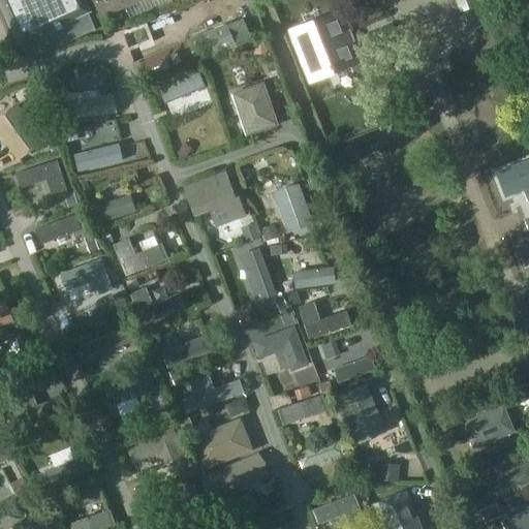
[(0,0),(20,41),(87,10),(82,0),(0,0)]
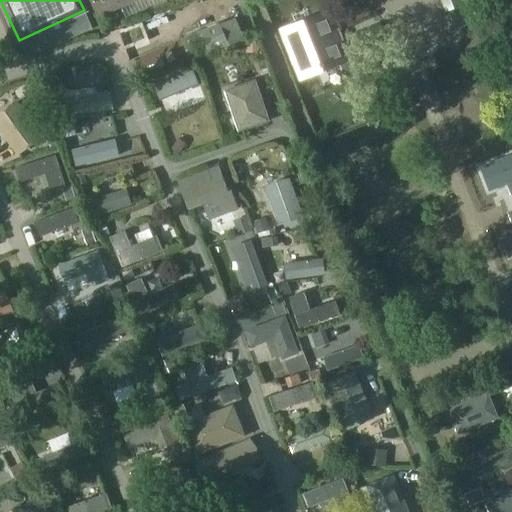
[(123,0),(91,0),(97,12),(123,0)]
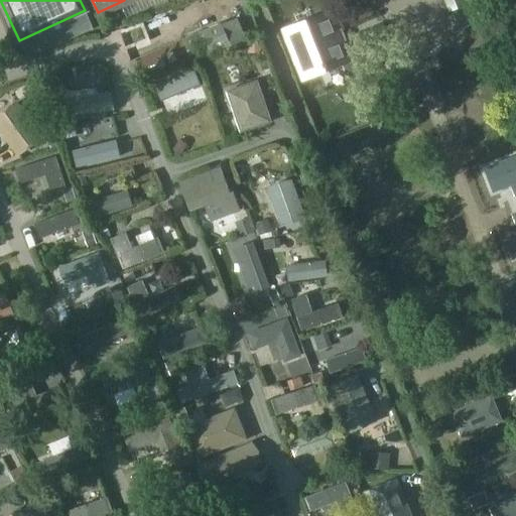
[(475,0),(474,0),(445,0),(449,10),(475,0)]
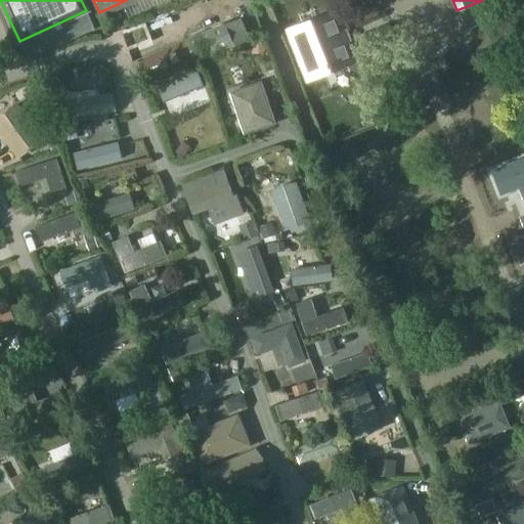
[(349,58),(333,19),(294,35),(310,74),(349,58)]
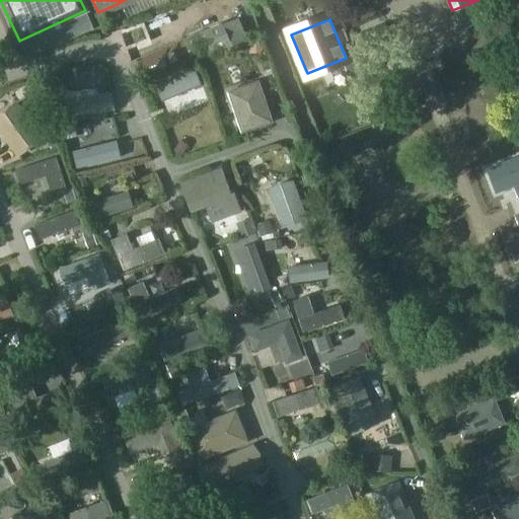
[(183,39),(194,63),(232,48),(223,23),(183,39)]
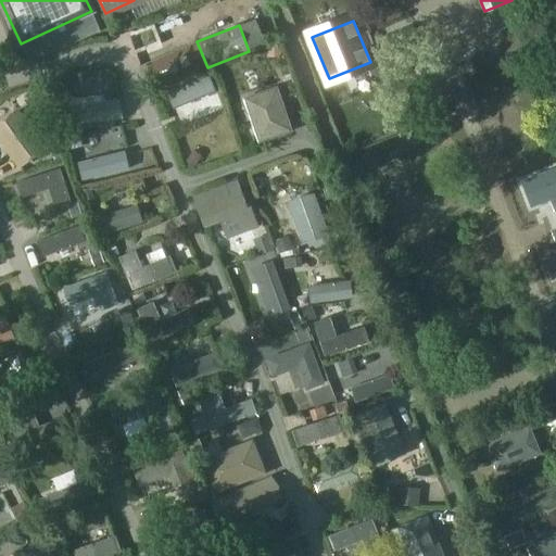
[(228,78),(232,97),(252,92),(248,74),(228,78)]
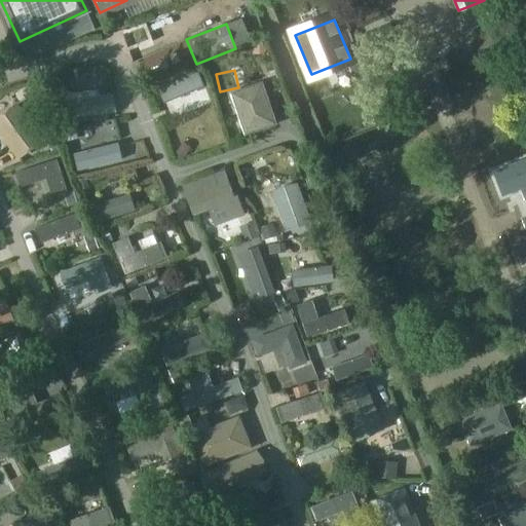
[(198,71),(158,87),(164,103),(204,87),(198,71)]
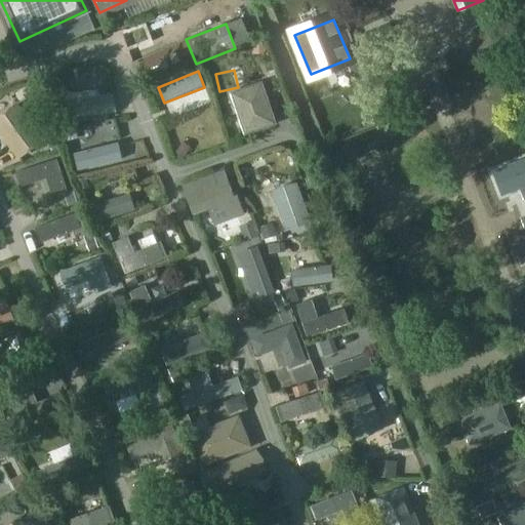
[(260,83),(230,93),(244,135),(275,124),(260,83)]
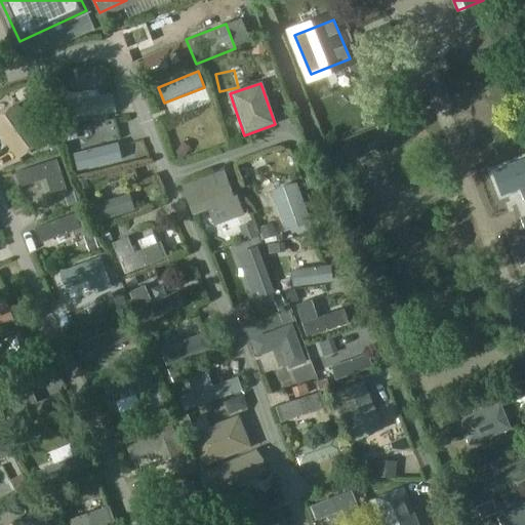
[(115,111),(113,93),(62,101),(64,118),(115,111)]
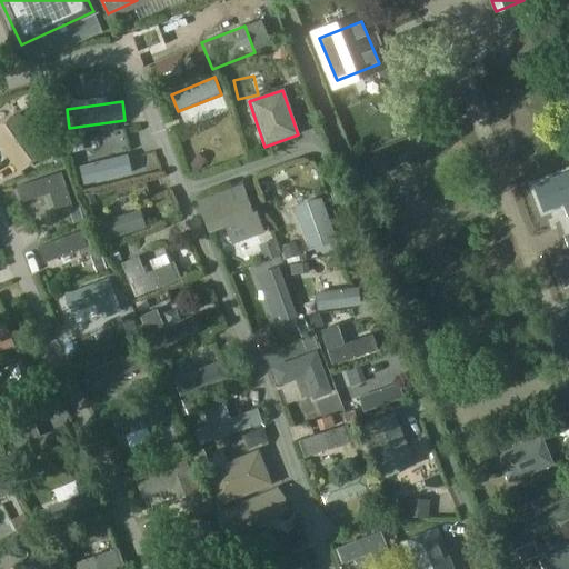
[(185,143),(221,126),(215,110),(177,129),(185,143)]
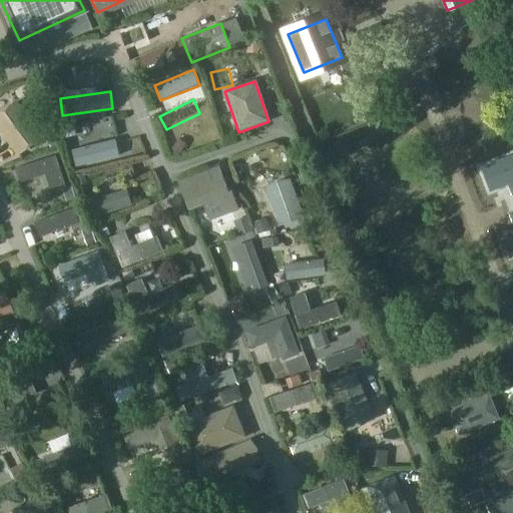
[(0,112),(0,128),(18,153),(41,136),(16,101),(0,112)]
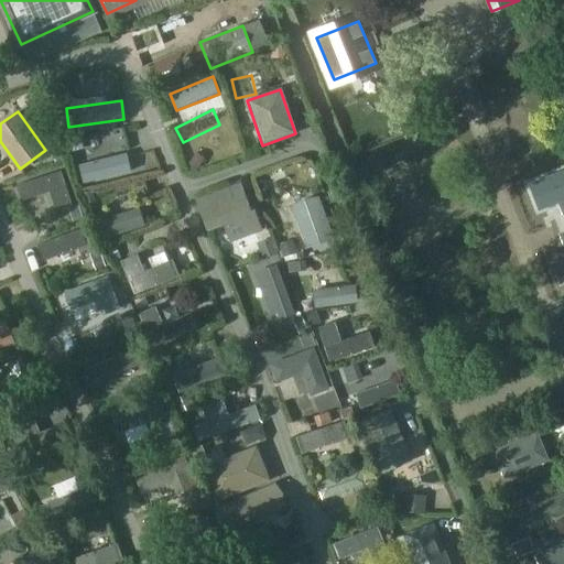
[(85,166),(88,182),(131,171),(131,170),(132,167),(130,160),(128,159),(128,156),(85,166)]
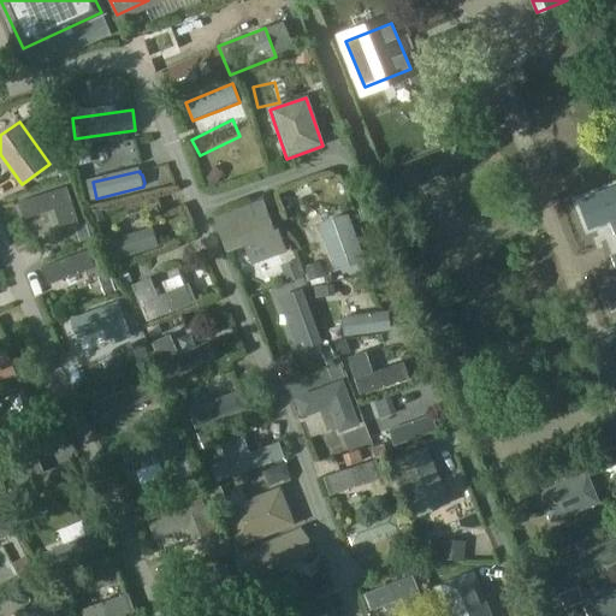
[(615,181),(573,199),(585,229),(615,215),(615,181)]
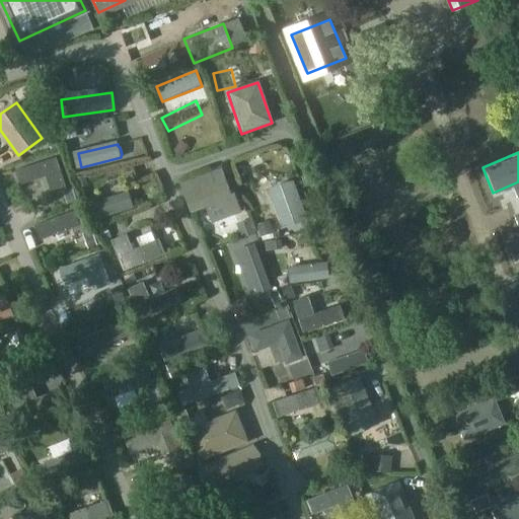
[(46,176),(51,194),(65,189),(55,157),(16,170),(20,184),(46,176)]
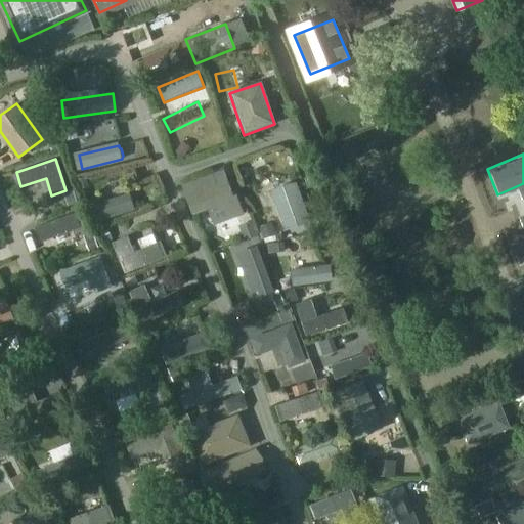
[(243,213),(236,195),(232,197),(223,170),(184,184),(194,211),(209,206),(216,223),(243,213)]
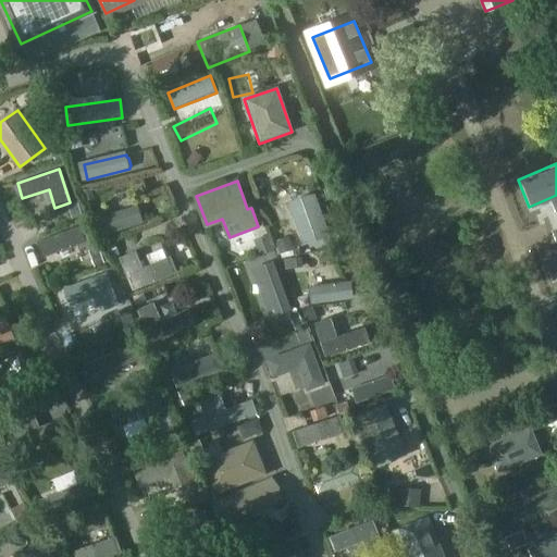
[(288,203),(305,246),(331,235),(316,194),(288,203)]
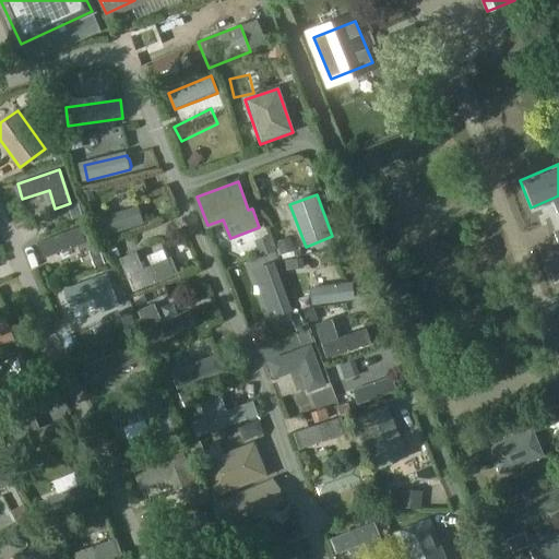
[(138,206),(94,221),(99,238),(143,224),(138,206)]
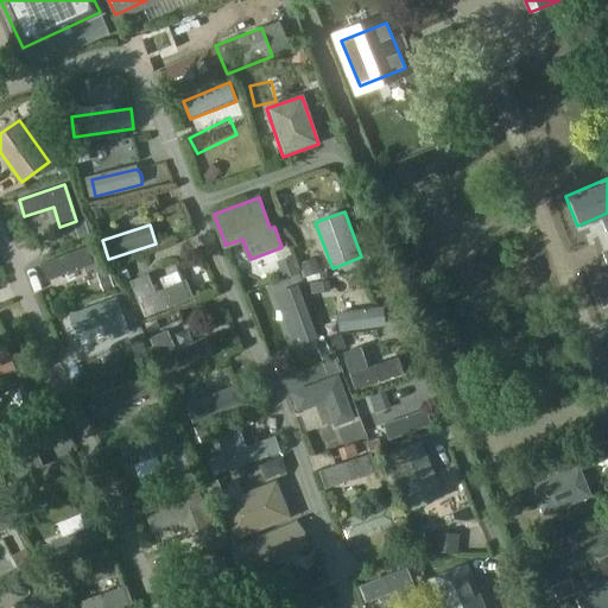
[(607,274),(591,282),(600,303),(607,299),(607,274)]
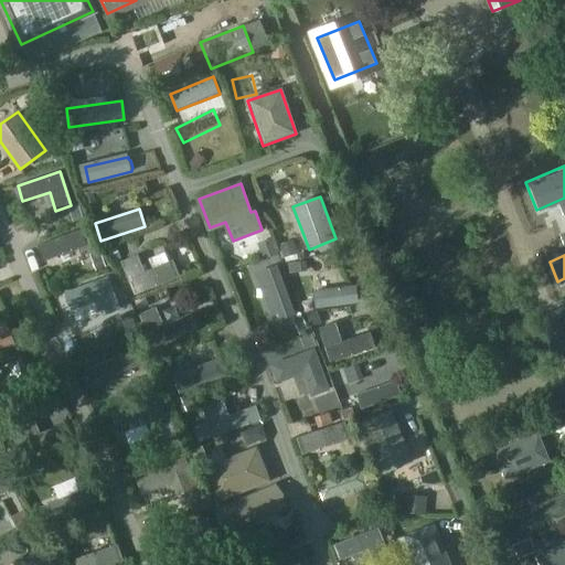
[(121,263),(136,295),(180,277),(173,262),(146,273),(138,256),(121,263)]
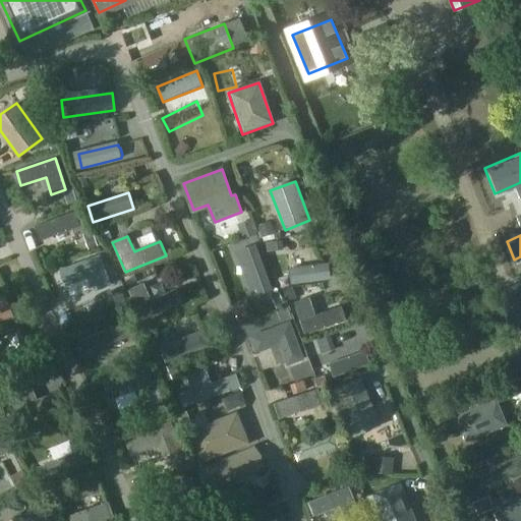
[(272,289),(255,246),(242,251),(252,279),(245,281),(251,296),(257,293),(257,294),(272,289)]
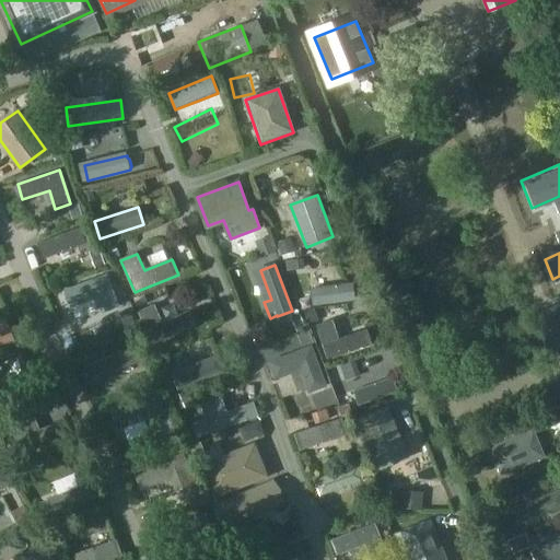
[(103,312),(118,306),(106,275),(65,290),(71,305),(97,295),(103,312)]
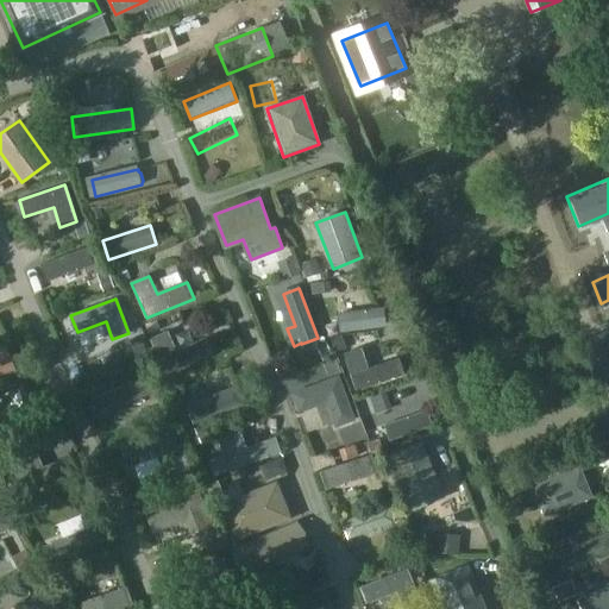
[(385,308),(334,314),(337,333),(388,328),(385,308)]
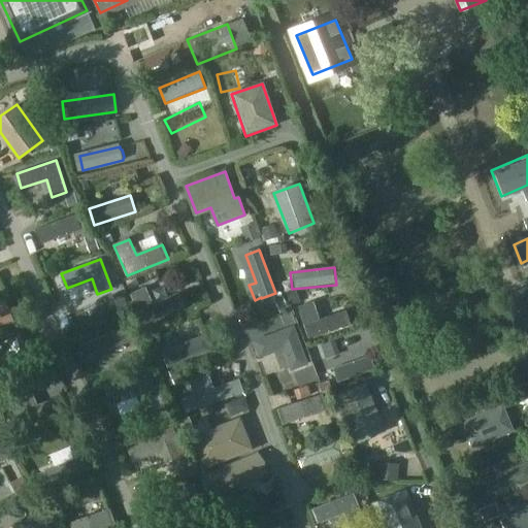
[(154,305),(146,288),(132,294),(145,325),(186,307),(180,294),(154,305)]
